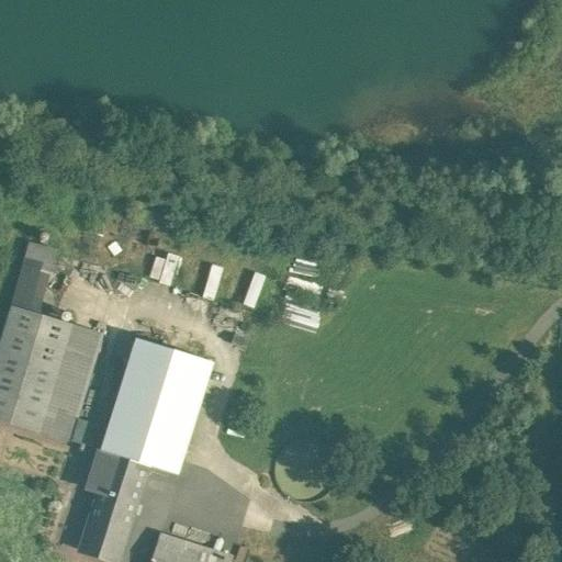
[(43,263),(26,258),(11,308),(29,313),(43,263)]
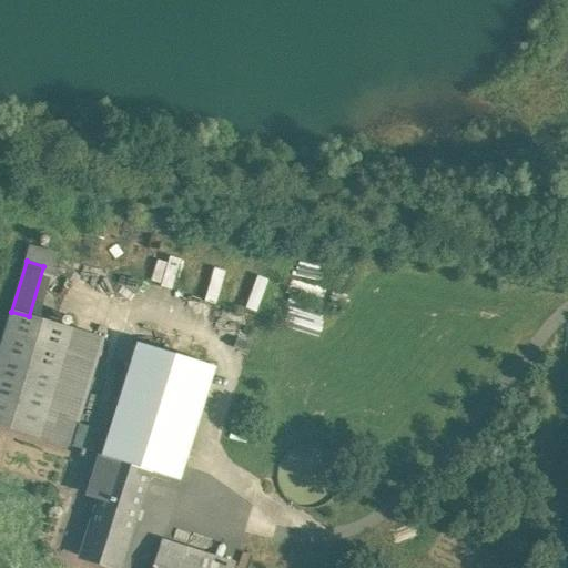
[(205,297),(220,302),(230,270),(215,265),(205,297)]
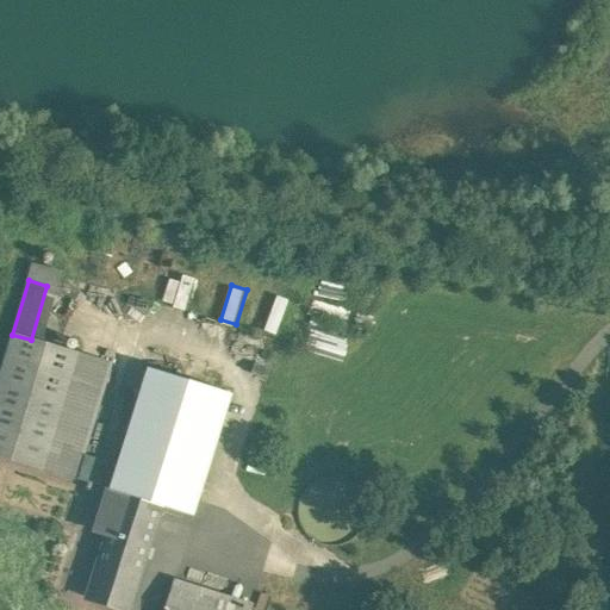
[(280,335),(292,298),(275,293),(265,330),(280,335)]
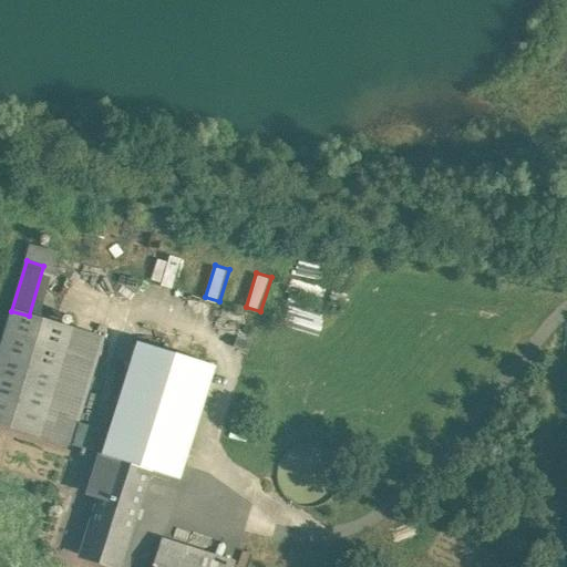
[(29,316),(11,311),(0,349),(0,424),(103,455),(107,439),(76,430),(104,339),(29,316)]
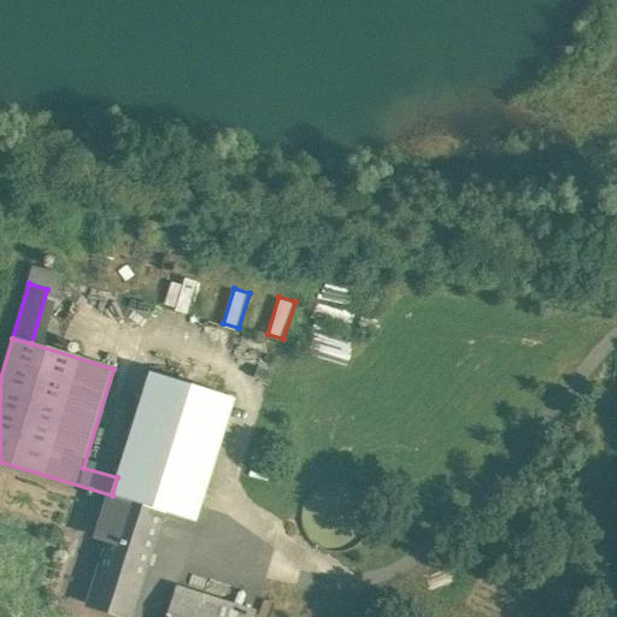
[(229,371),(172,353),(165,377),(221,394),(229,371)]
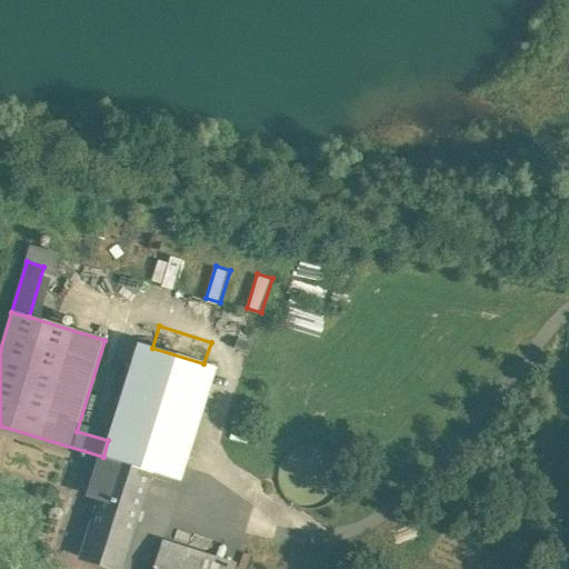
[(152,348),(139,343),(108,440),(103,457),(102,458),(125,465),(149,472),(180,481),(217,368),(203,363),(152,348)]
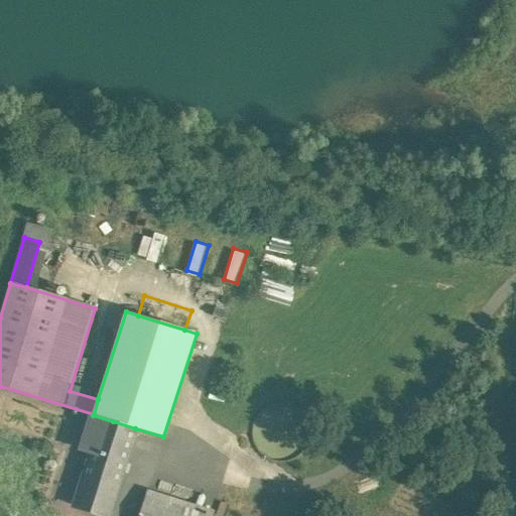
[(113,421),(93,415),(79,460),(89,463),(75,506),(106,515),(107,515),(127,455),(105,447),(113,421)]
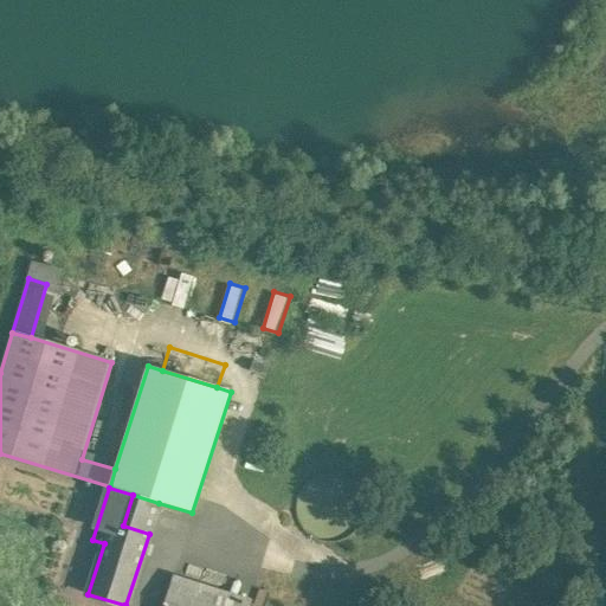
[(159,503),(133,495),(123,526),(149,534),(159,503)]
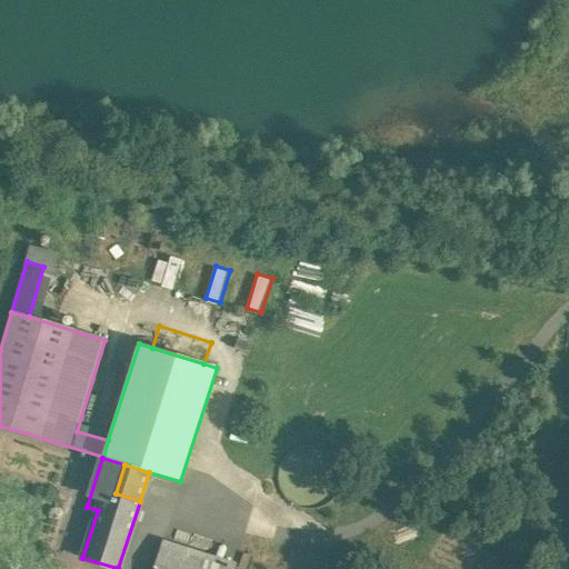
[(233,568),(236,565),(162,541),(153,568),(233,568)]
